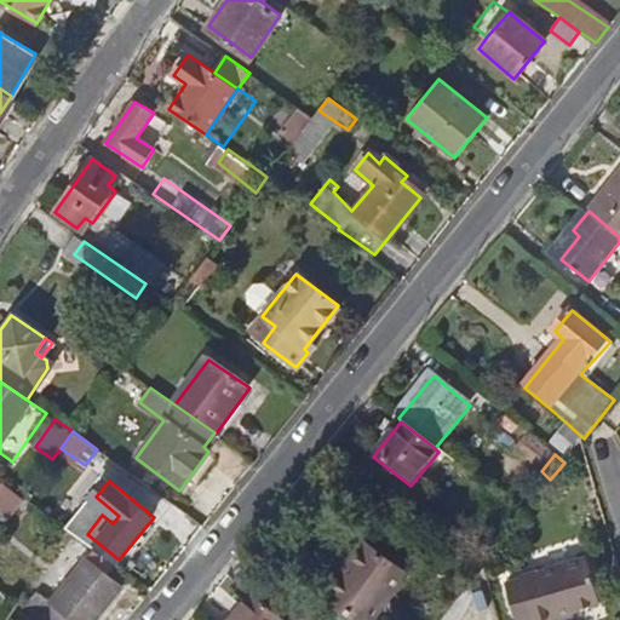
[(336,494),(328,501),(332,504),(334,501),(362,526),(366,522),(336,494)]
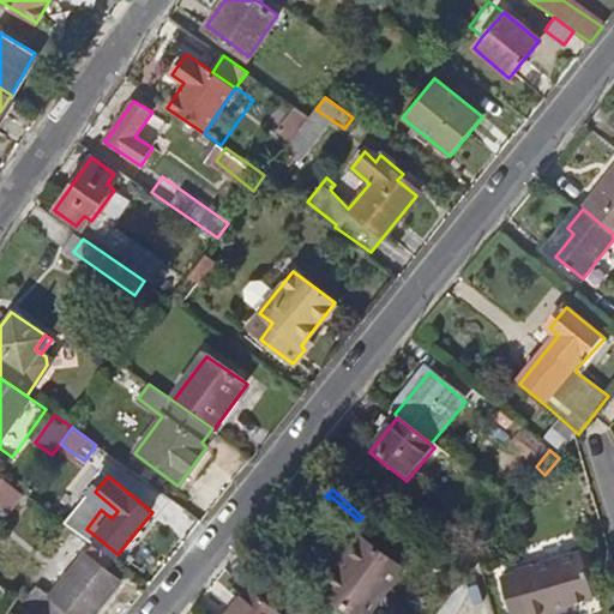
[(331,497),(329,499),(272,560),(276,561),(266,572),(284,588),(295,577),(308,589),(363,525),(359,521),(331,497)]
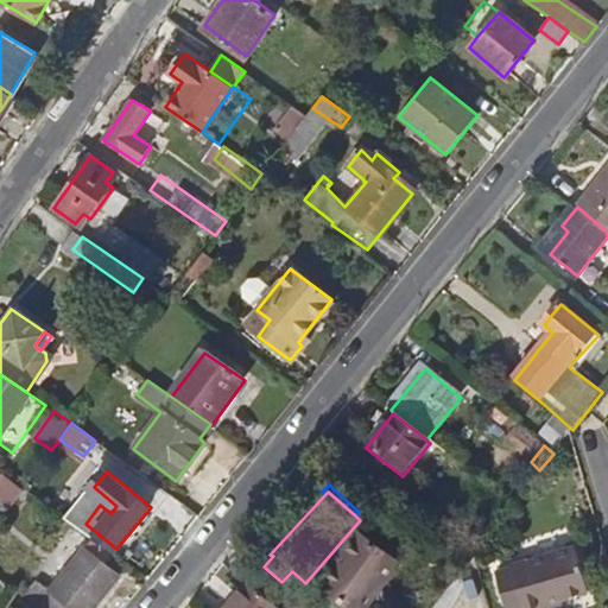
[(347,562),(323,589),(346,607),(372,607),(404,569),(362,533),(342,558),(347,562)]
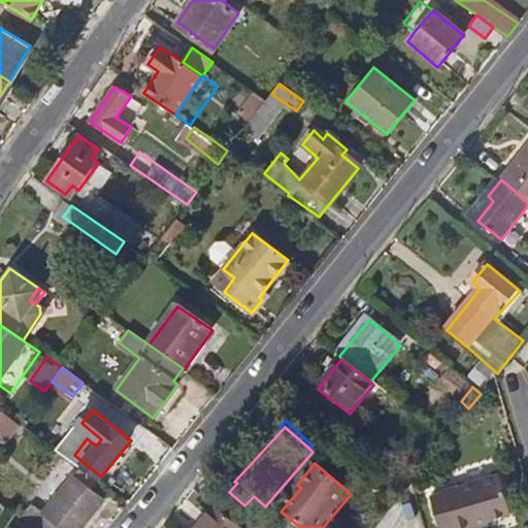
[(362,503),(374,514),(380,519),(406,486),(388,471),(362,503)]
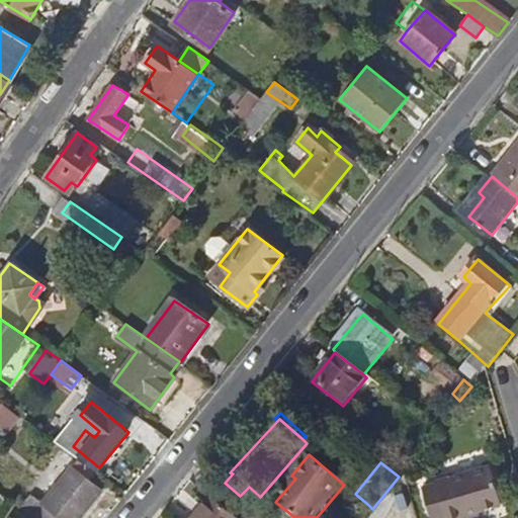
[(500,503),(488,464),(433,482),(433,483),(422,486),(431,517),(459,517),(462,517),(461,515),(500,503)]
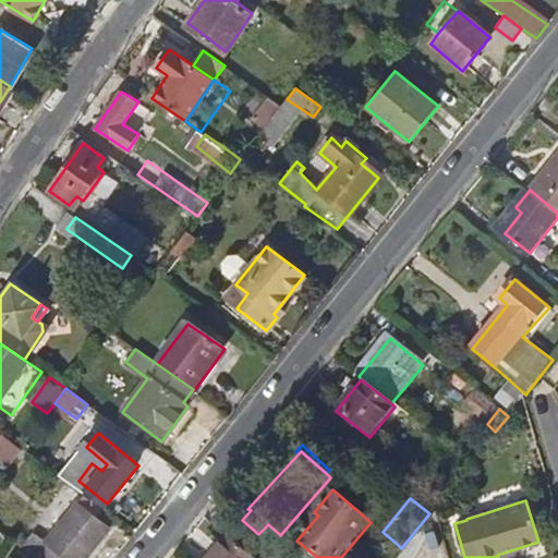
[(38,533),(26,549),(37,557),(85,557),(110,529),(80,502),(48,541),(38,533)]
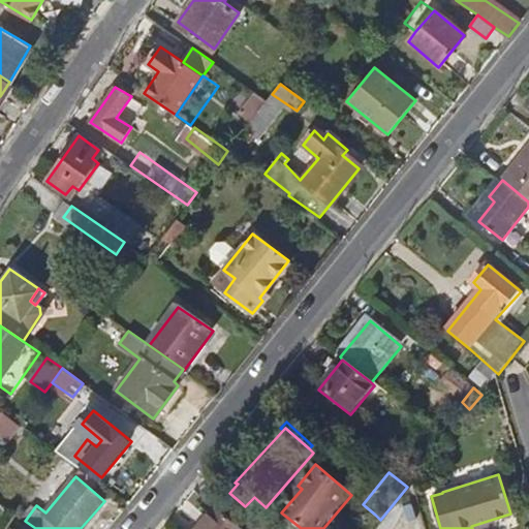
[(278,510),(281,512),(302,489),(298,486),(278,510)]
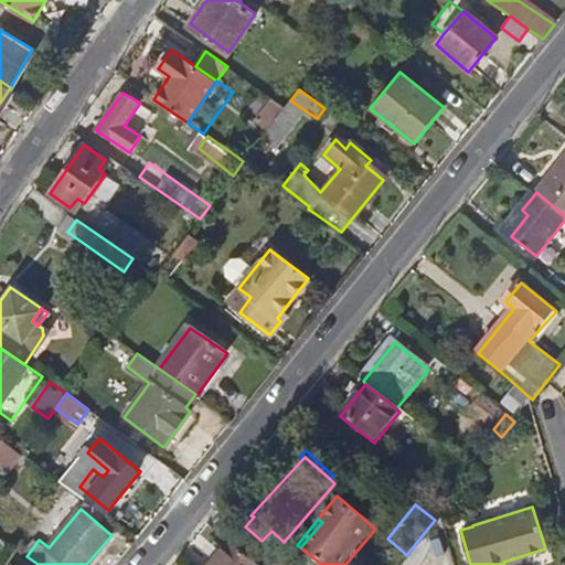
[(259,564),(264,564),(275,552),(262,541),(245,526),(243,524),(231,541),(259,564)]
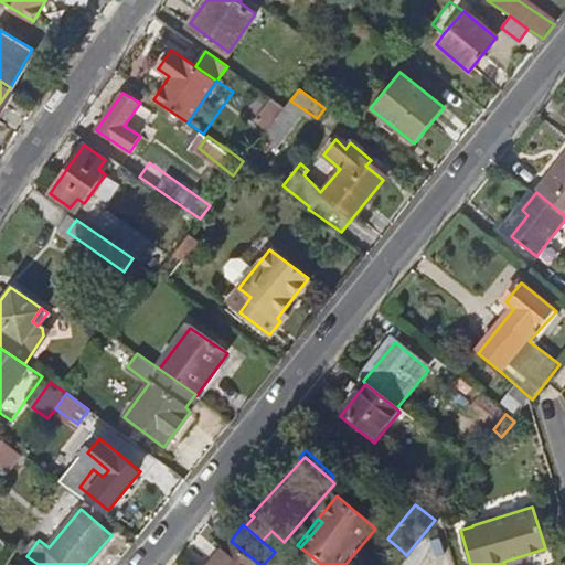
[(259,564),(231,541),(210,564),(259,564)]
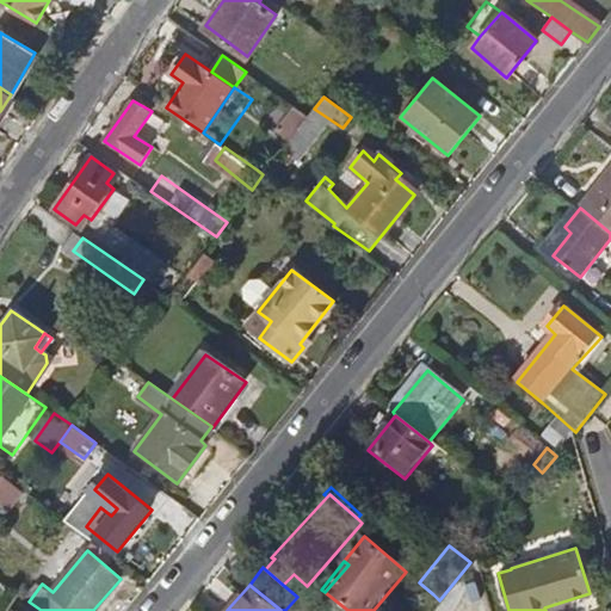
[(433,594),(420,610),(431,610),(439,600),(433,594)]
